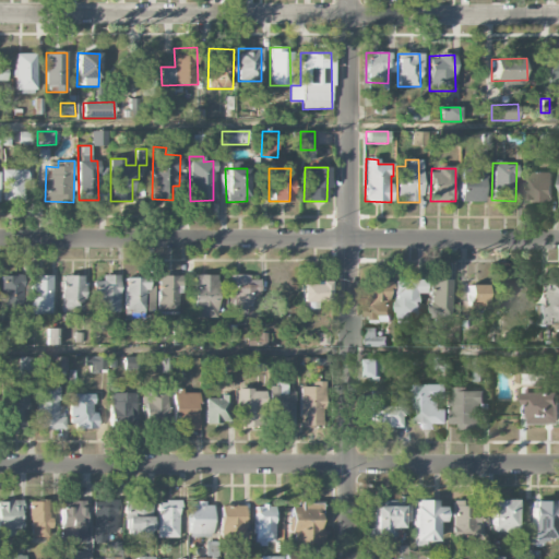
[(26,169),(1,169),(1,202),(26,202),(26,169)]
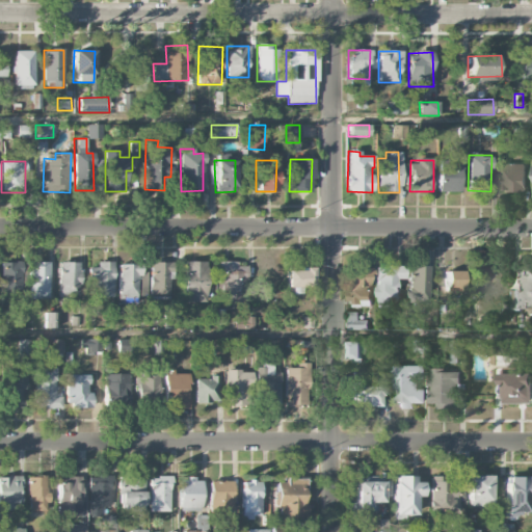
[(437,192),(459,192),(459,162),(437,162),(437,192)]
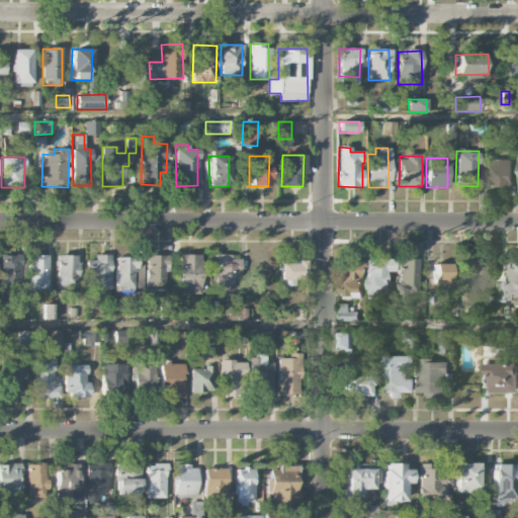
[(512,159),(488,159),(488,187),(511,187),(512,159)]
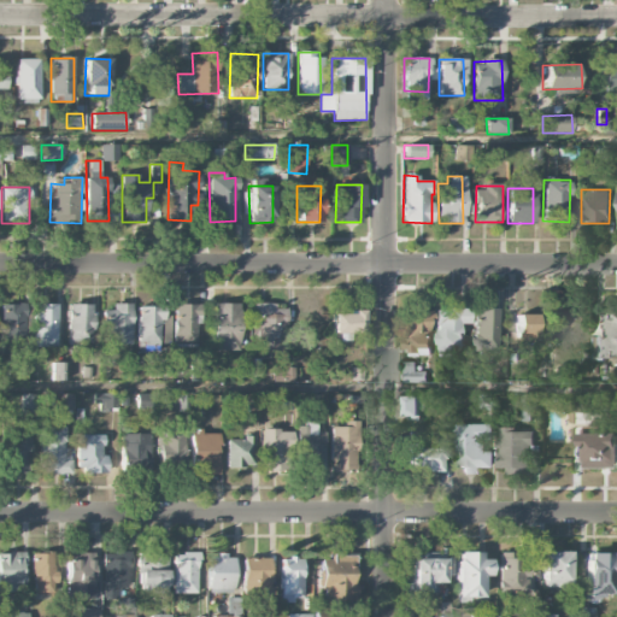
[(240,303),(212,304),(213,350),(241,350),(240,303)]
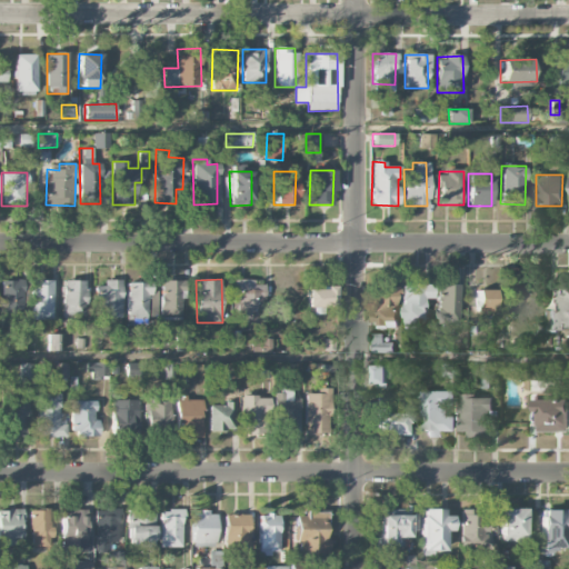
[(1,327),(27,326),(26,280),(0,280),(1,327)]
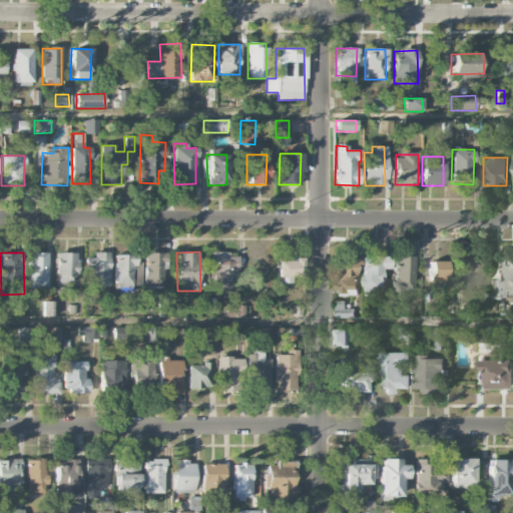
[(29,289),(48,289),(47,252),(28,253),(29,289)]
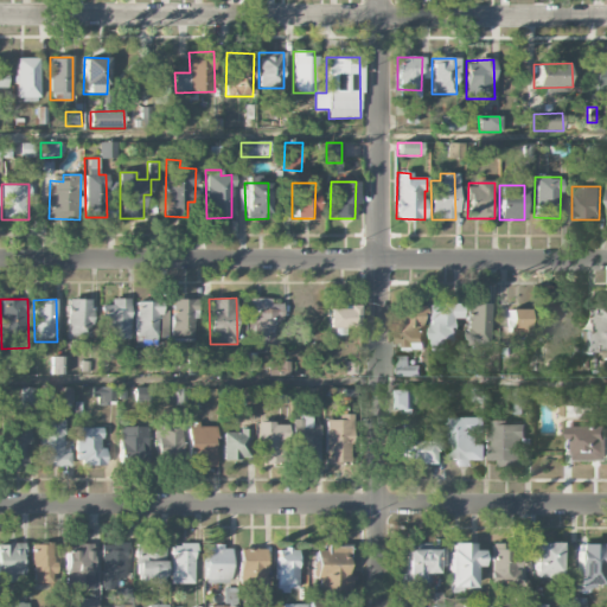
[(91,300),(68,299),(66,337),(91,337),(91,300)]
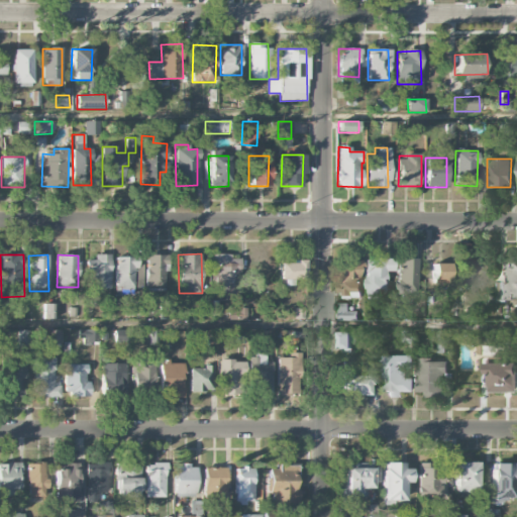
[(111,289),(110,254),(94,254),(95,260),(87,260),(88,289),(111,289)]
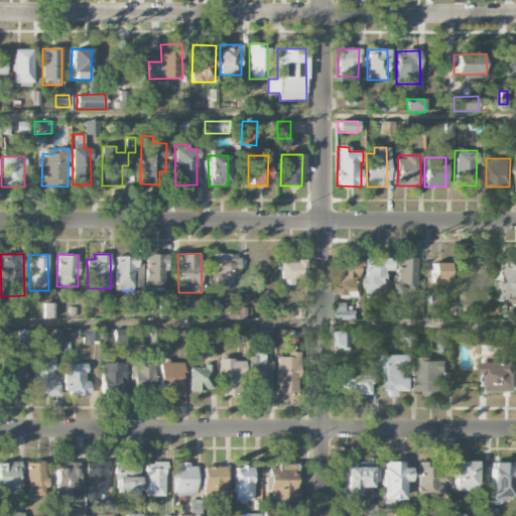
[(145,254),(145,290),(163,290),(163,272),(167,272),(167,255),(145,254)]
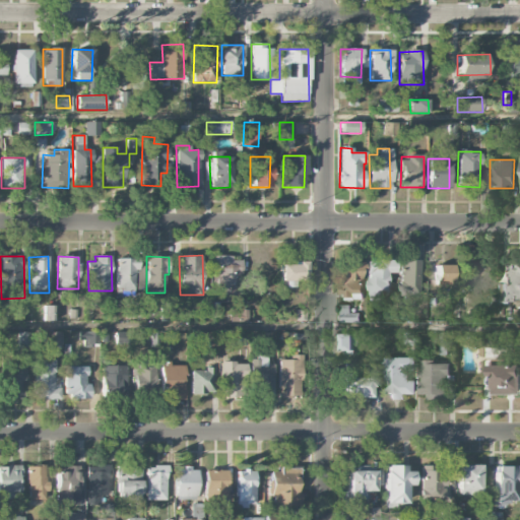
[(212,256),(213,295),(226,295),(226,303),(241,302),(241,260),(233,260),(233,256),(212,256)]
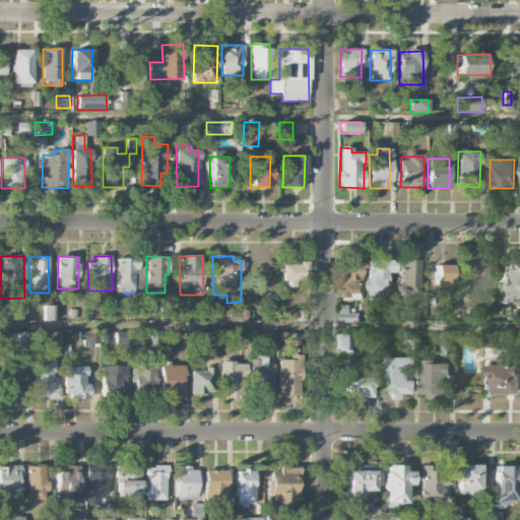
[(116,290),(136,291),(136,259),(117,259),(116,290)]
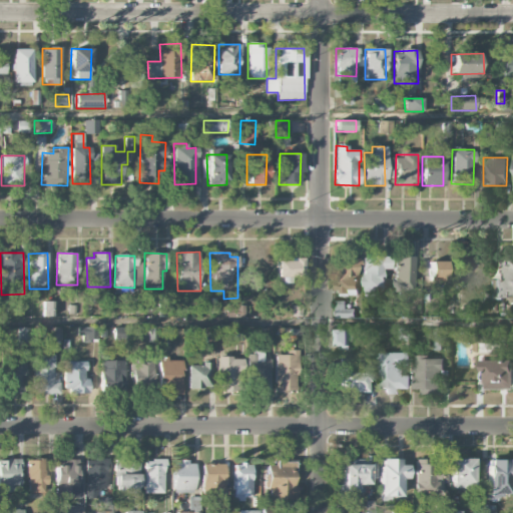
[(391,269),(391,257),(363,257),(364,296),(375,296),(375,291),(384,291),(384,270),(391,269)]
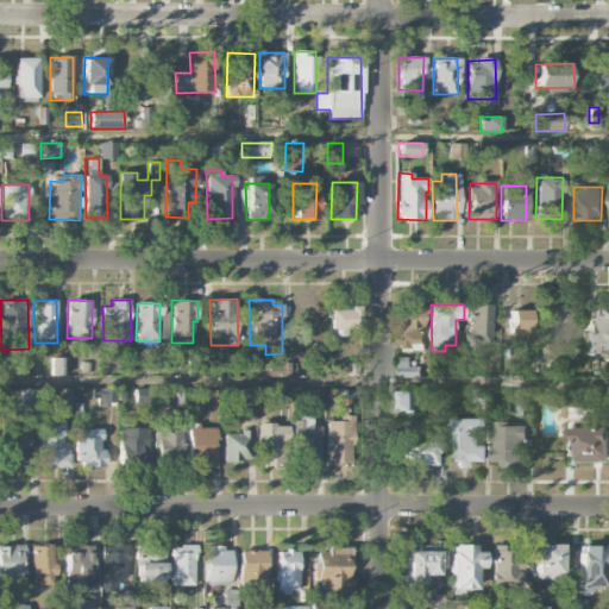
[(493,305),(469,305),(470,347),(493,346),(493,305)]
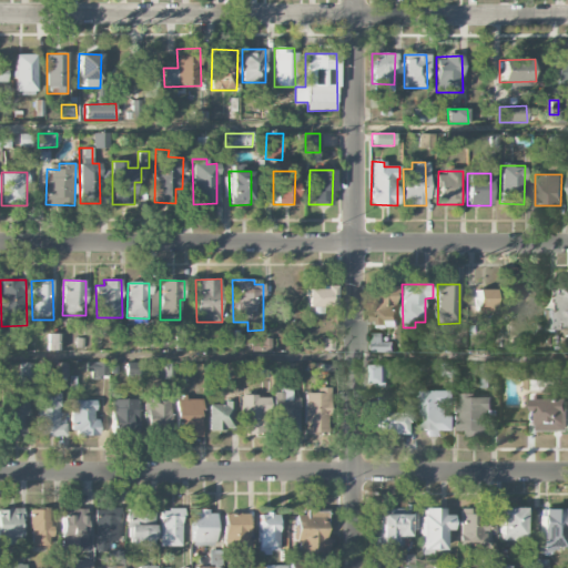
[(372,324),(396,324),(396,285),(373,285),(372,324)]
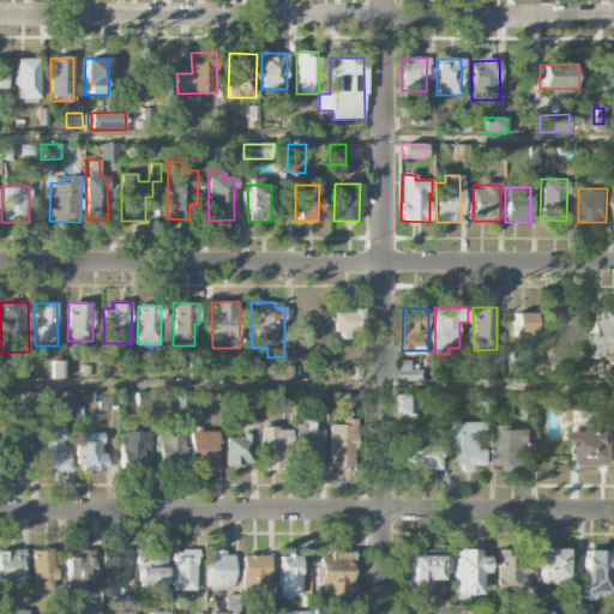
[(331,312),(332,339),(347,339),(345,332),(361,332),(361,311),(331,312)]
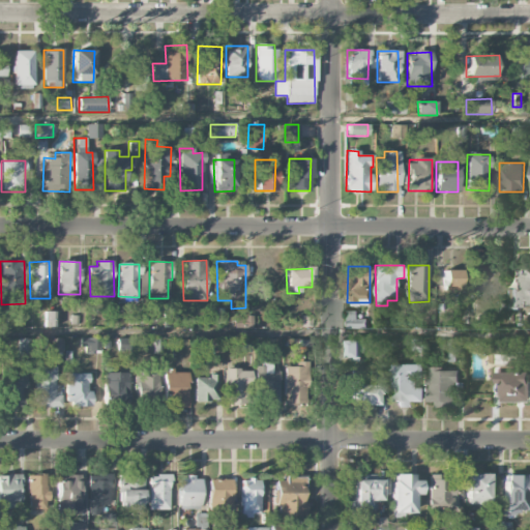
[(529,269),(521,270),(521,289),(509,289),(510,306),(529,305),(529,269)]
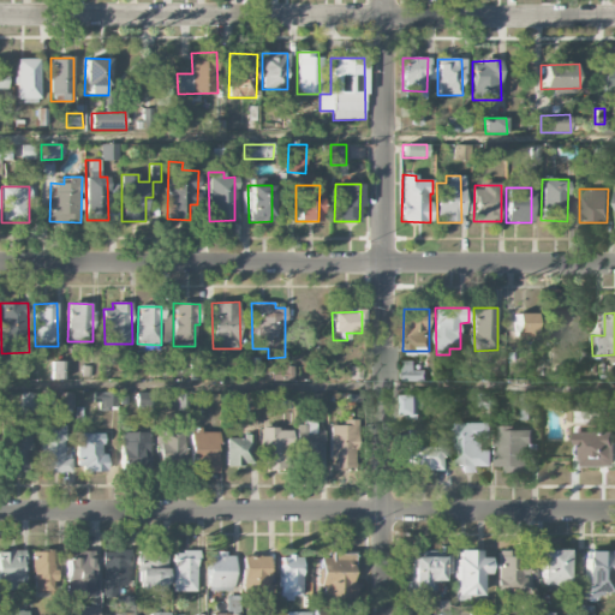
[(535,314),(515,314),(515,338),(535,338),(535,314)]
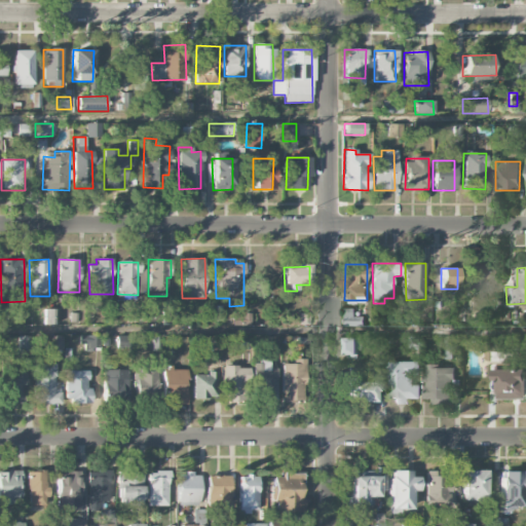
[(251,315),(233,314),(232,326),(251,326),(251,315)]
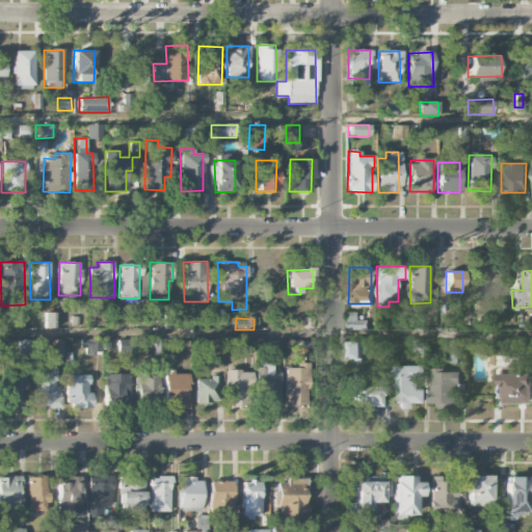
[(100,339),(83,340),(83,354),(101,354),(100,339)]
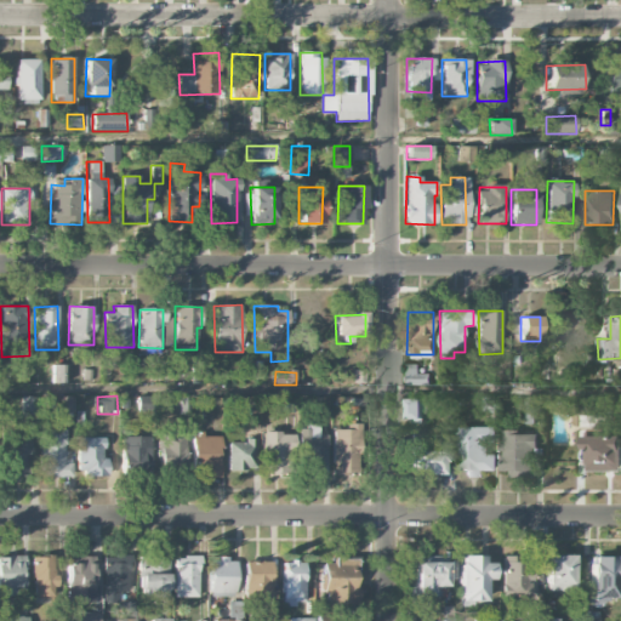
[(575,415),(603,416),(603,397),(576,396),(575,415)]
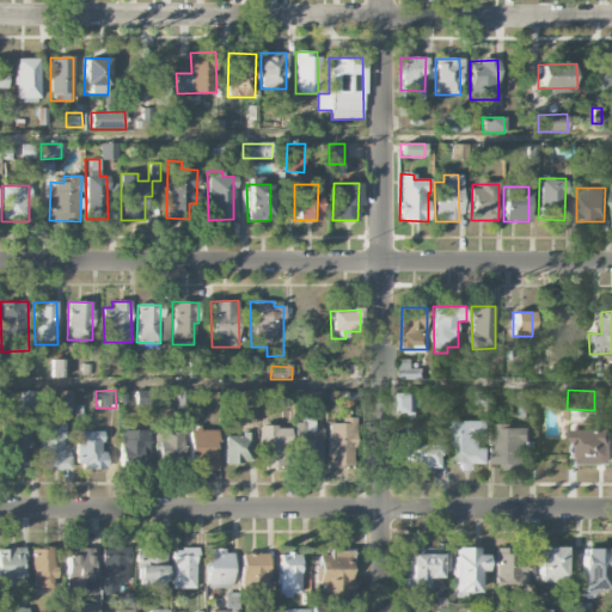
[(23,391),(22,409),(41,410),(41,391),(23,391)]
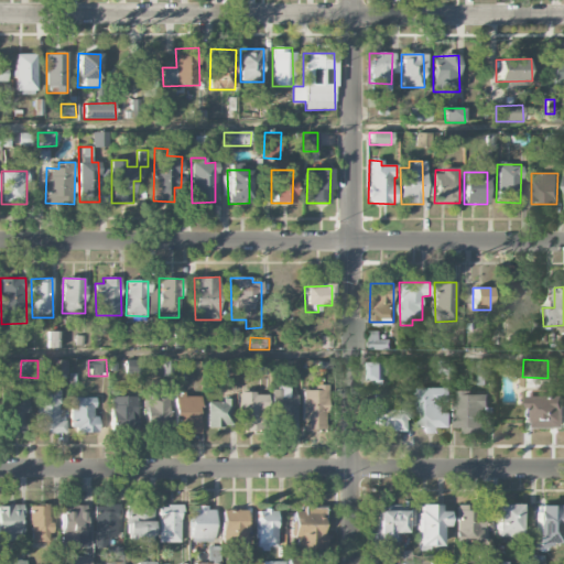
[(68,360),(49,360),(49,375),(68,375),(68,360)]
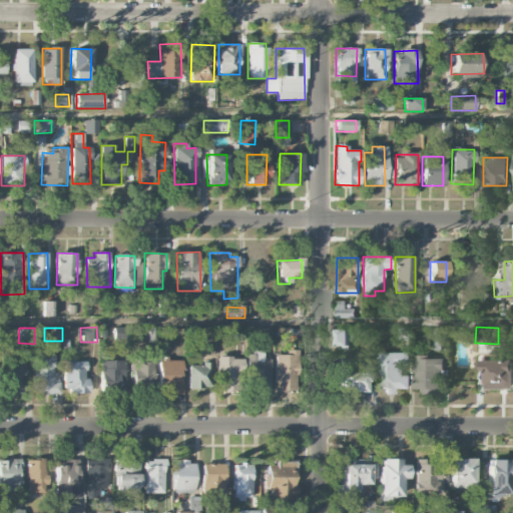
[(435,337),(444,337),(445,329),(435,328),(435,337)]
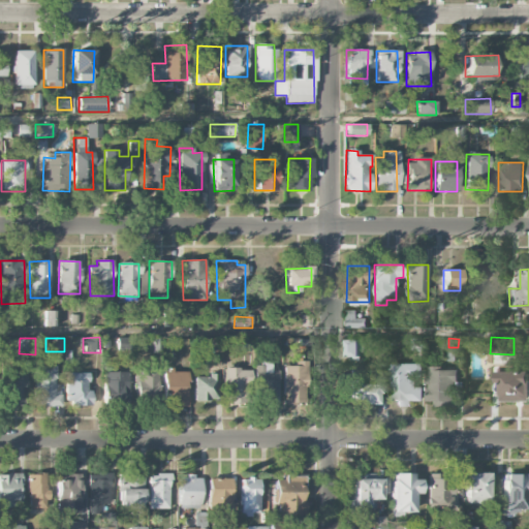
[(345,356),(361,358),(362,341),(346,340),(345,356)]
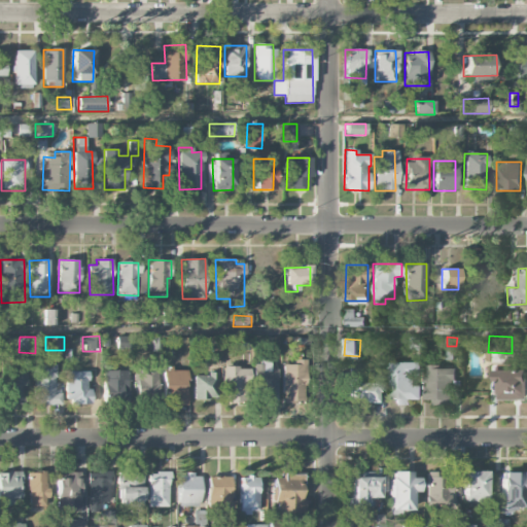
[(253,364),(252,393),(265,393),(265,399),(274,399),(275,370),(270,369),(270,359),(260,359),(260,364),(253,364)]
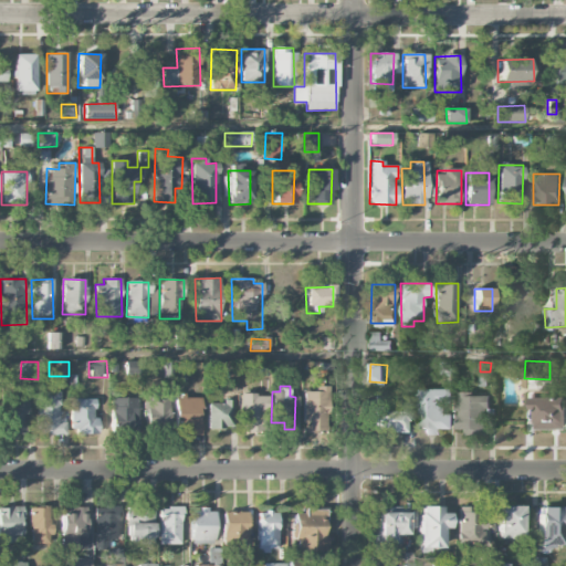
[(324,386),(315,386),(315,391),(302,391),(304,433),(325,433),(324,386)]
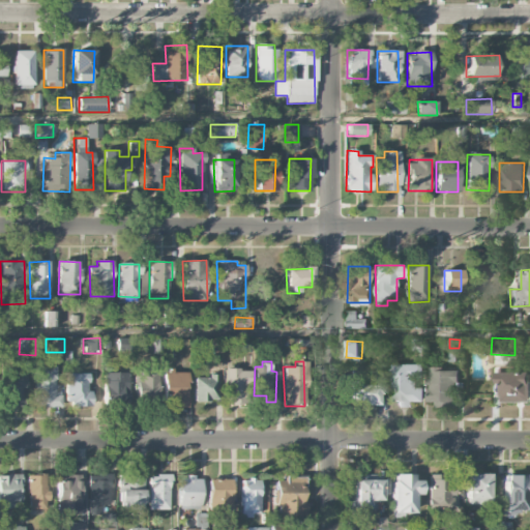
[(420,364),(393,363),(392,407),(412,408),(412,402),(423,402),(423,387),(419,387),(420,364)]
